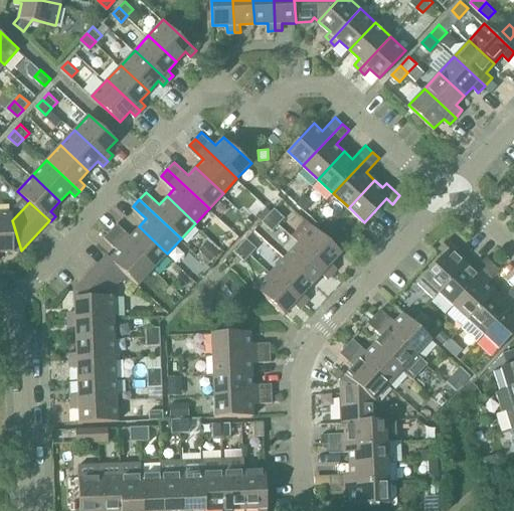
[(286,215),(276,206),(270,213),(280,222),(286,215)]
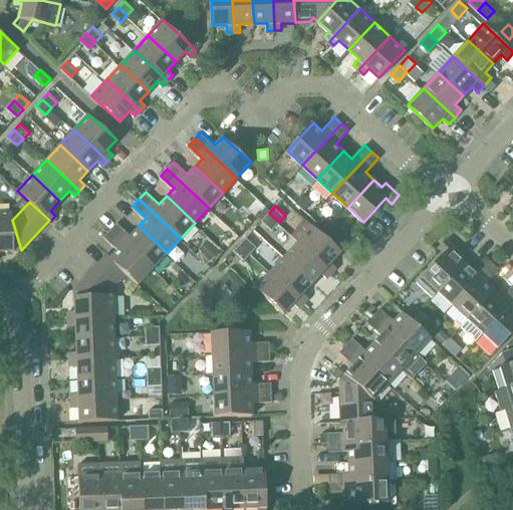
[(0,212),(0,250),(21,250),(12,220),(12,212),(0,212)]
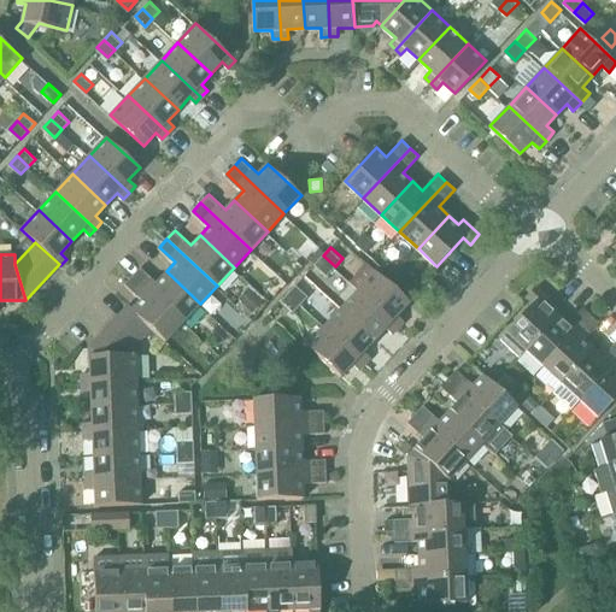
[(315,264),(328,275),(335,266),(323,256),(315,264)]
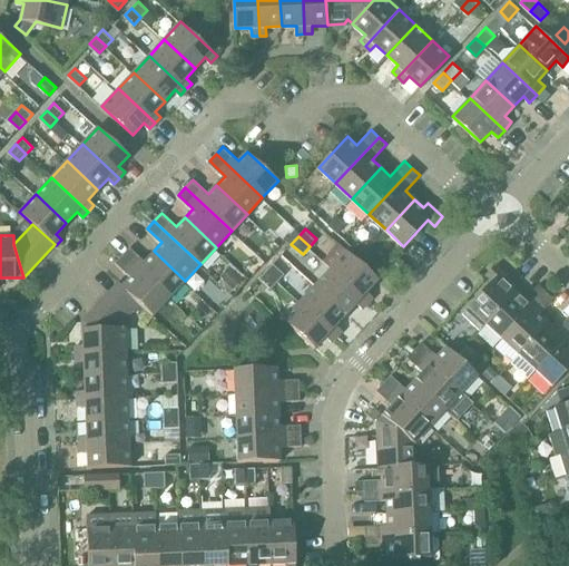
[(123,254),(169,298),(185,281),(154,251),(145,261),(130,246),(123,254)]
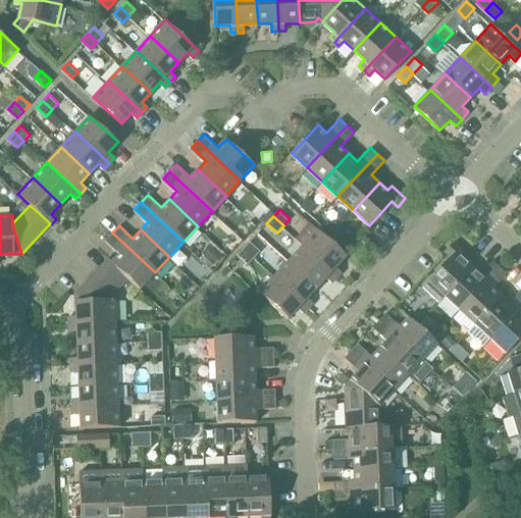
[(303,245),(336,276),(342,271),(336,266),(347,256),(318,229),(303,245)]
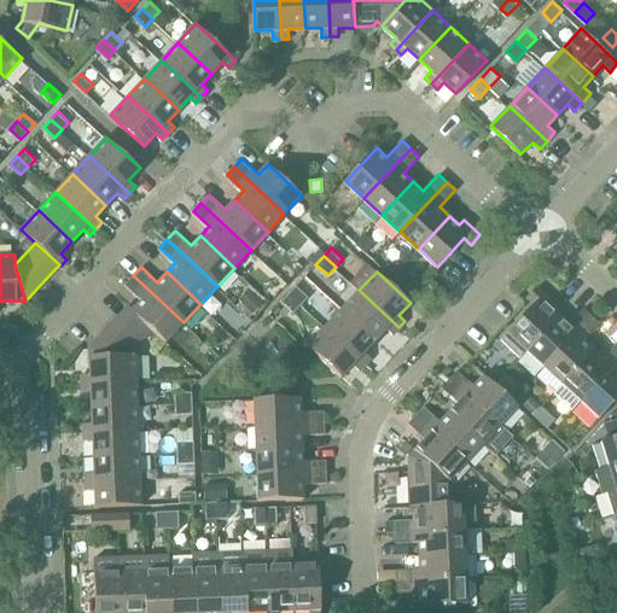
[(143,298),(133,308),(152,327),(167,340),(184,322),(133,275),(126,284),(143,298)]
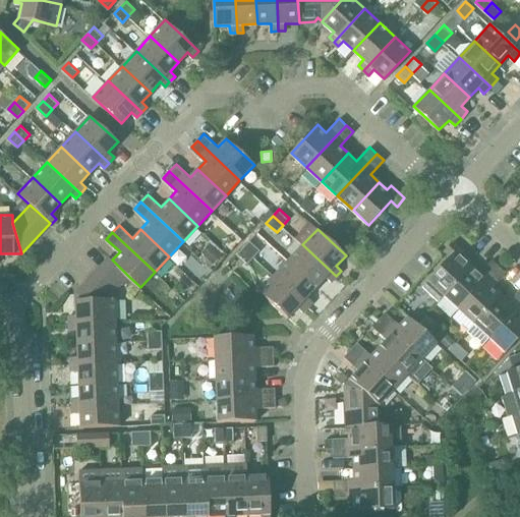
[(243,246),(253,256),(260,249),(249,240),(243,246)]
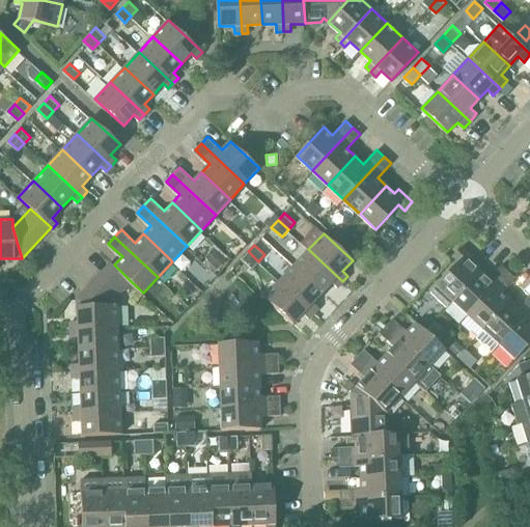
[(226,258),(214,246),(204,255),(218,268),(226,258)]
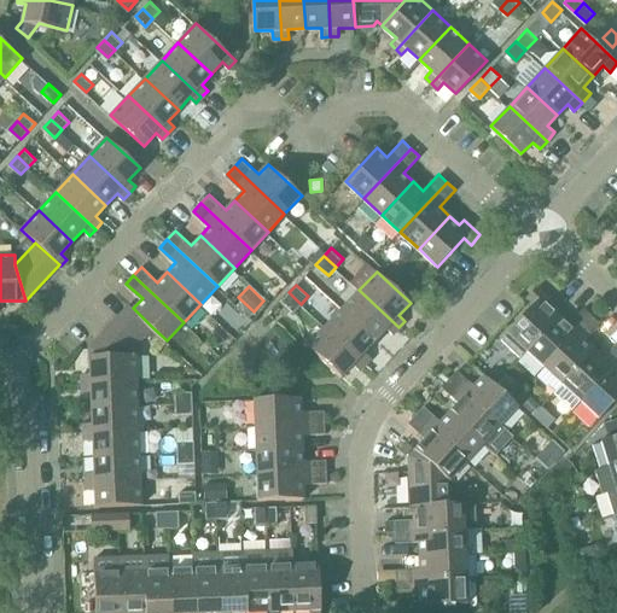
[(528,296),(534,302),(535,303),(502,339),(522,357),(529,349),(527,348),(558,315),(548,307),(553,302),(537,286),(528,296)]
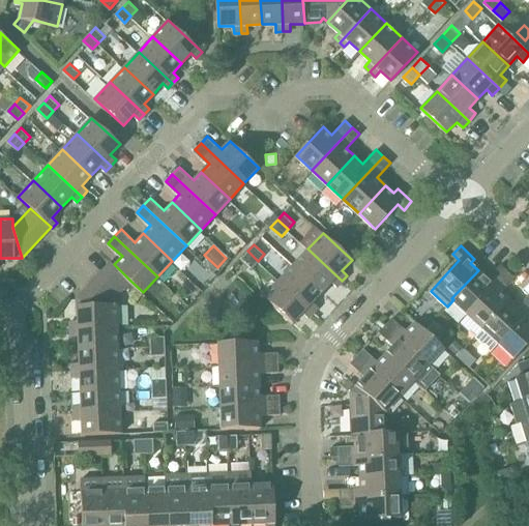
[(342,281),(307,249),(293,264),(322,292),(332,282),(336,286),(342,281)]
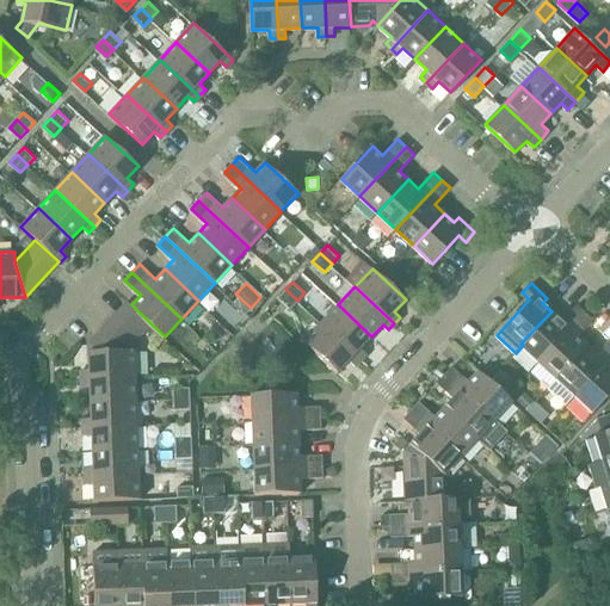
[(297,301),(285,289),(278,297),(290,308),(297,301)]
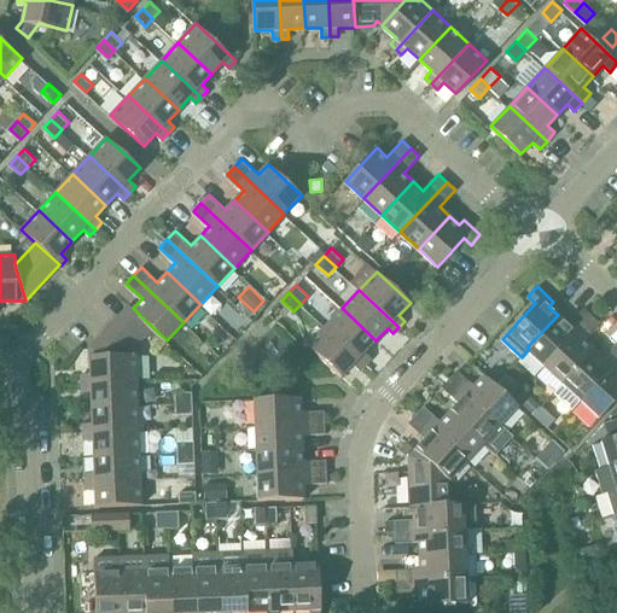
[(129,304),(98,338),(89,346),(127,352),(152,327),(133,308),(129,304)]
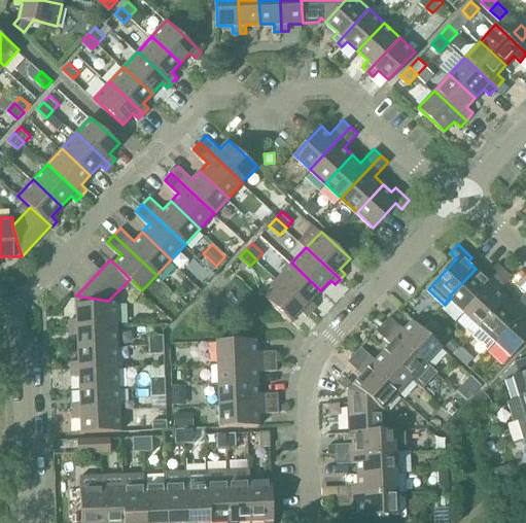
[(320,290),(291,263),(277,278),(311,310),(316,305),(311,300),(320,290)]
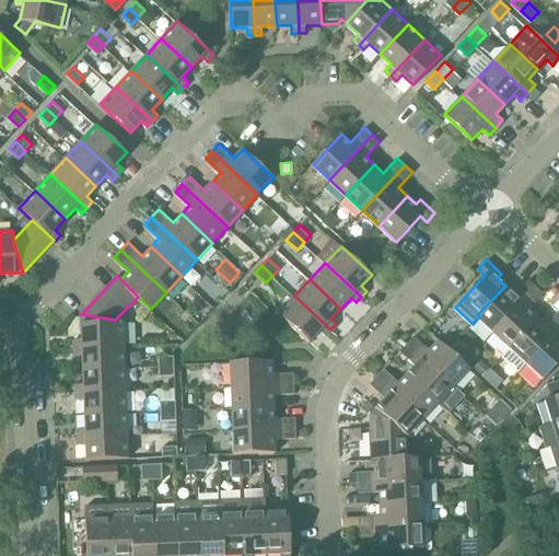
[(536,286),(528,279),(514,294),(505,286),(477,315),(479,316),(493,331),(536,286)]
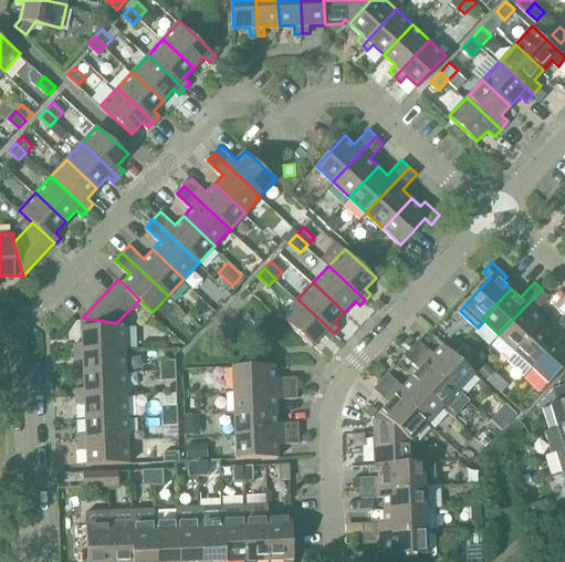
[(542,289),(499,334),(515,350),(544,320),(535,311),(550,295),(542,289)]
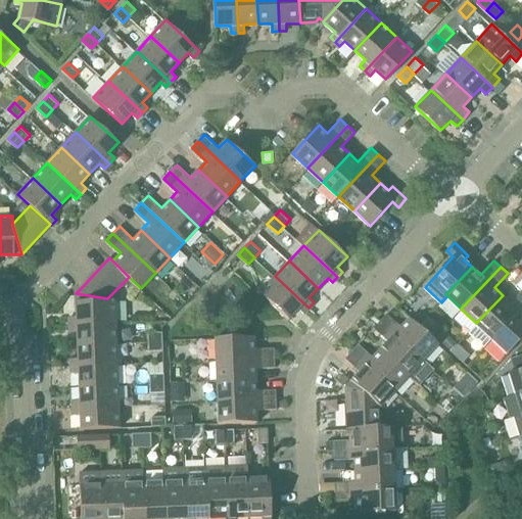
[(261,292),(289,319),(299,309),(303,313),(309,308),(275,276),(261,292)]
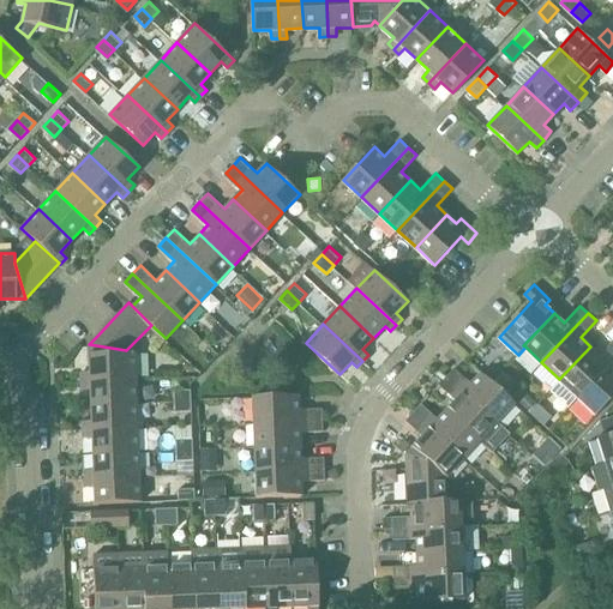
[(590,347),(559,379),(577,396),(612,357),(612,341),(600,355),(590,347)]
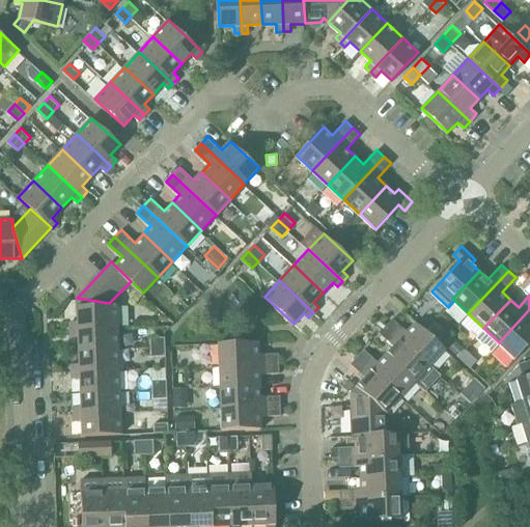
[(70,326),(117,324),(116,303),(109,303),(77,298),(78,319),(70,320),(70,326)]
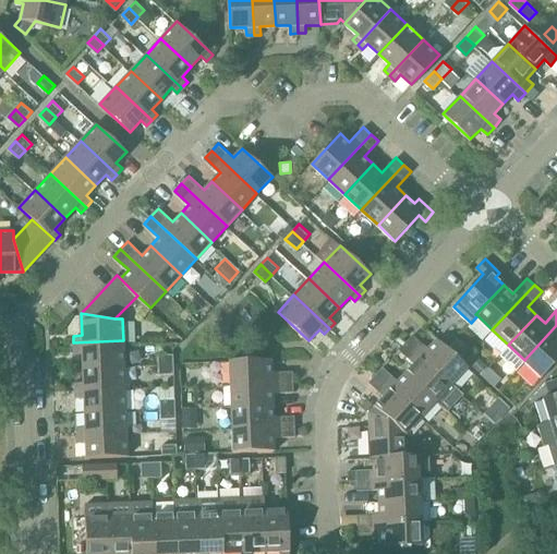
[(556,325),(524,360),(541,375),(556,357),(556,325)]
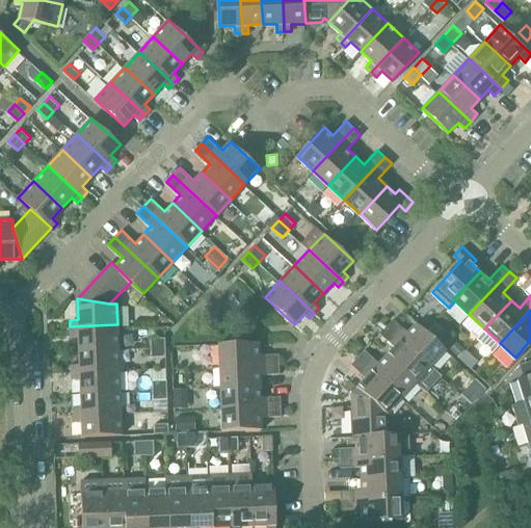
[(431,364),(445,349),(416,321),(408,330),(394,317),(387,324),(430,365),(431,364)]
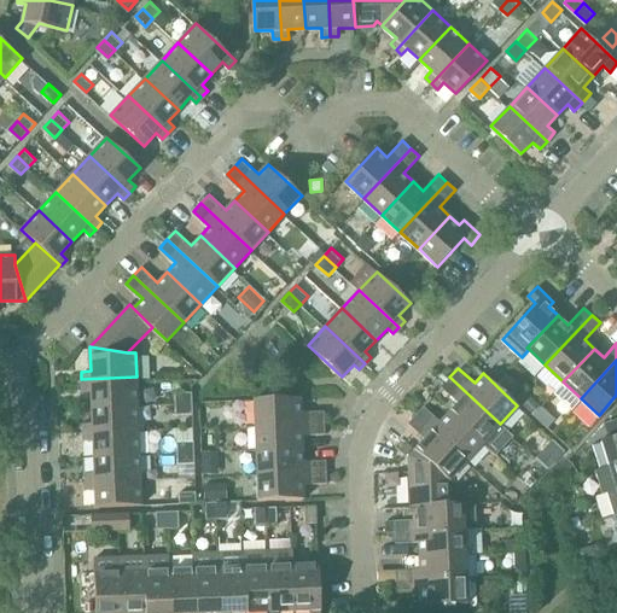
[(92,404),(138,402),(137,377),(81,379),(82,387),(91,387),(92,404)]
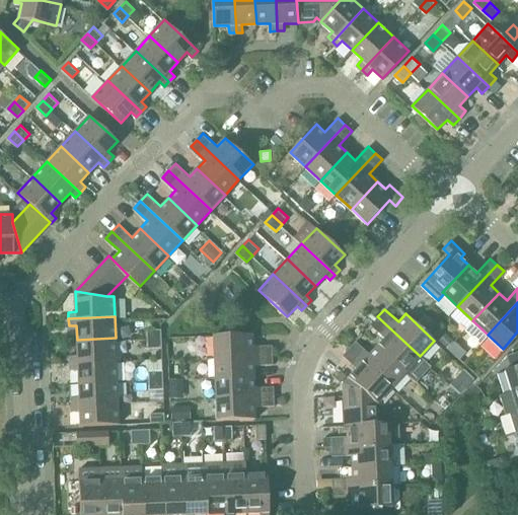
[(432,366),(421,355),(420,356),(377,316),(371,322),(385,336),(377,344),(407,370),(418,381),(432,366)]
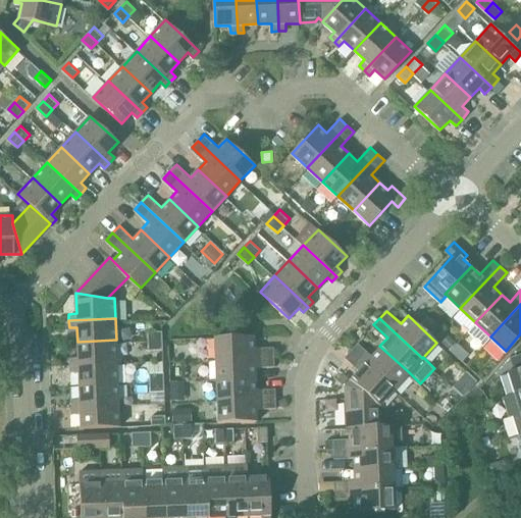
[(162,330),(149,330),(149,340),(162,340),(162,330)]
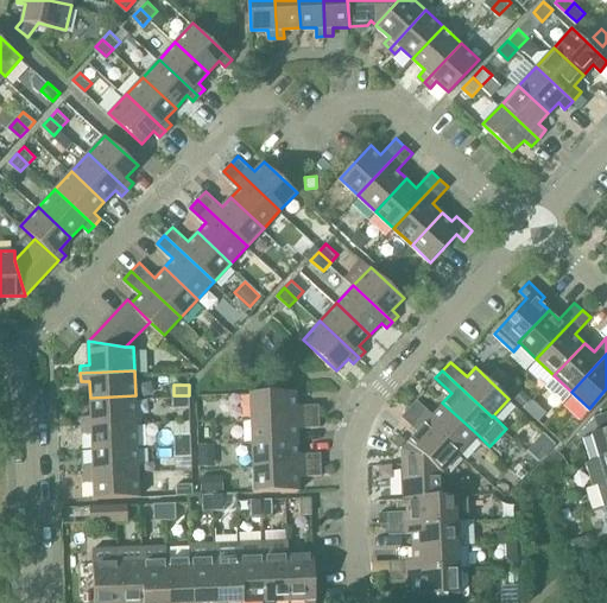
[(295,388),(250,391),(251,416),(318,413),(318,401),(296,402),(295,388)]
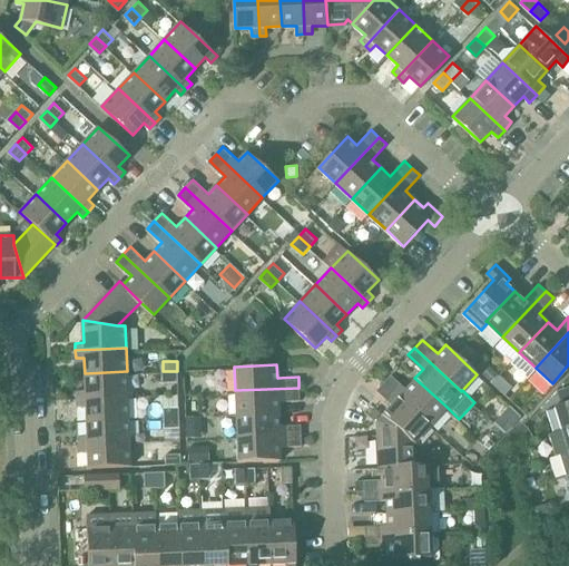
[(127,371),(85,373),(85,388),(76,389),(77,397),(128,394),(127,371)]
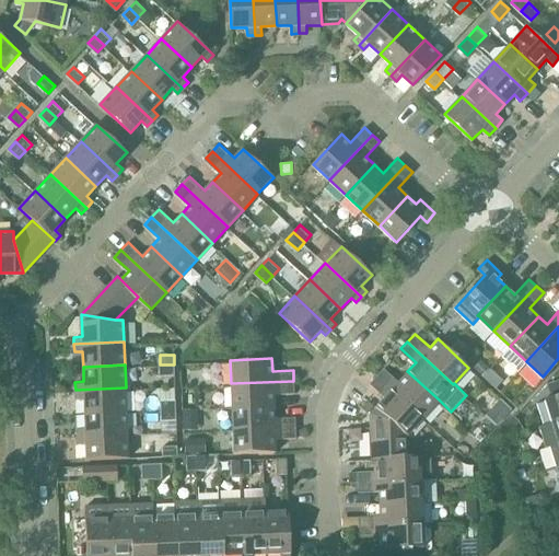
[(160,374),(174,373),(174,365),(160,365),(160,374)]
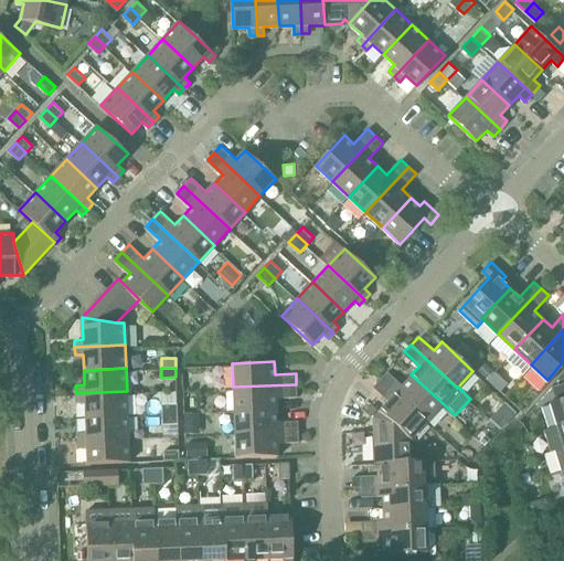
[(381,378),(426,420),(443,403),(411,374),(403,384),(387,370),(381,378)]
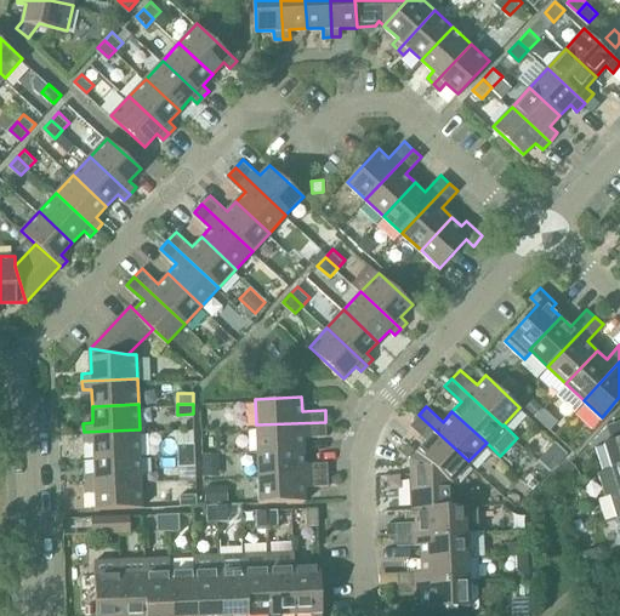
[(468,461),(419,415),(410,423),(427,438),(417,449),(451,480),(468,461)]
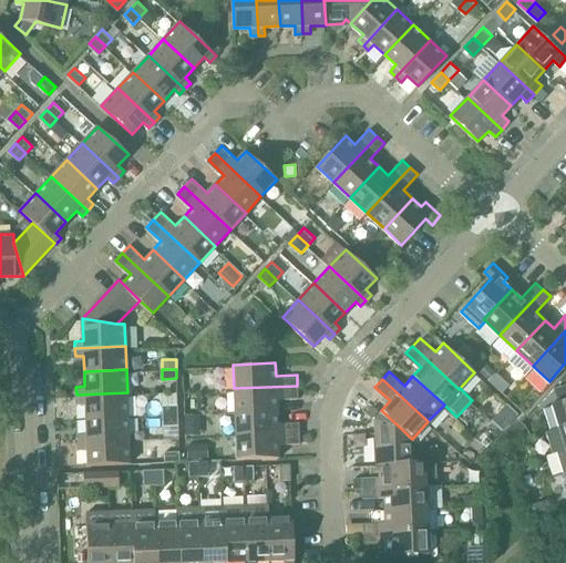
[(297,386),(234,388),(235,411),(276,409),(276,397),(298,396),(297,386)]
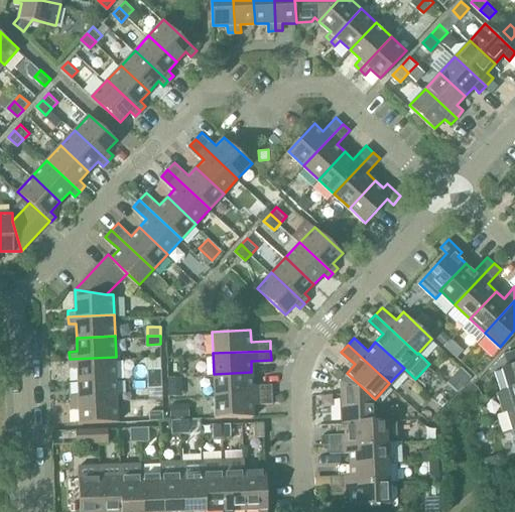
[(79,379),(117,377),(116,357),(70,359),(70,366),(78,365),(79,379)]
